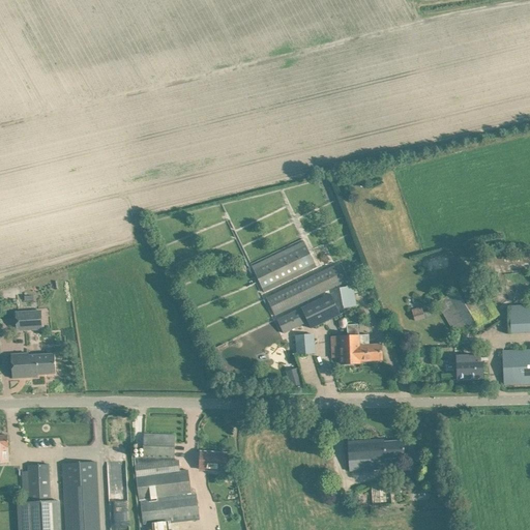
[(316,267),(304,241),(252,267),(264,292),(316,267)]
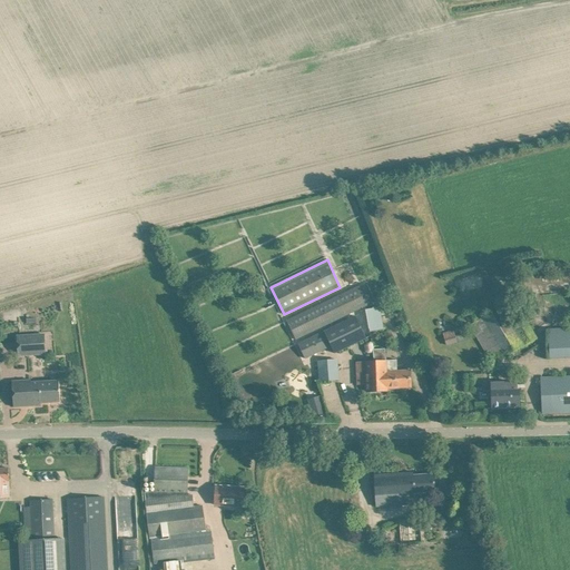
[(372,303),(363,284),(286,321),(295,340),(372,303)]
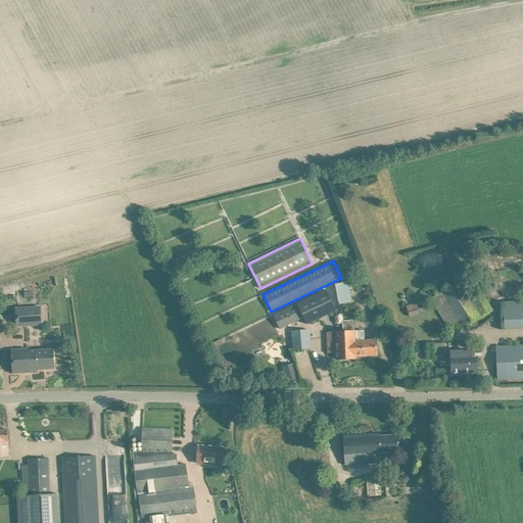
[(453,334),(492,311),(473,279),(462,285),(460,282),(431,298),(453,334)]
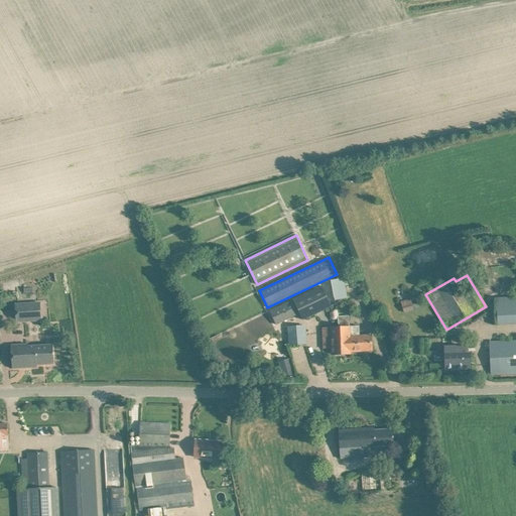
[(347,299),(344,278),(337,279),(338,279),(331,281),(335,301),(347,299)]
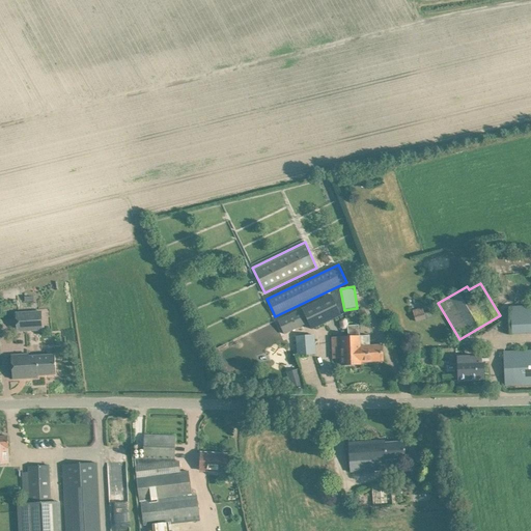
[(341,315),(331,295),(277,320),(283,334),(308,323),(311,330),(341,315)]
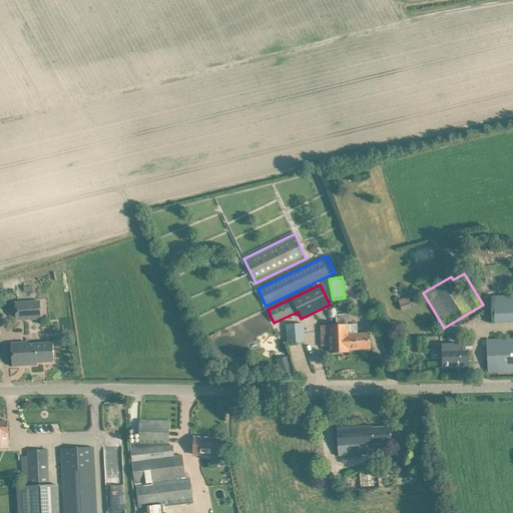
[(512,295),(493,297),(494,322),(512,321),(512,295)]
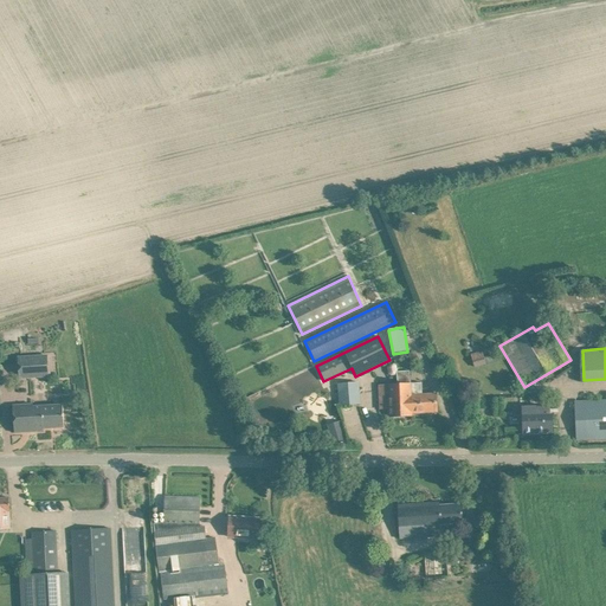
[(478,371),(490,368),(488,354),(476,358),(478,371)]
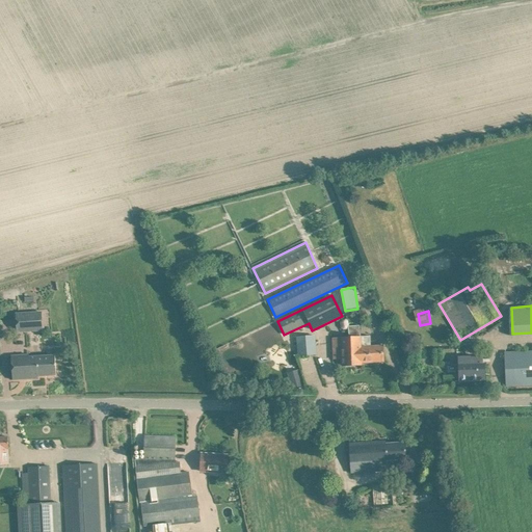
[(41,313),(16,314),(17,333),(42,330),(41,313)]
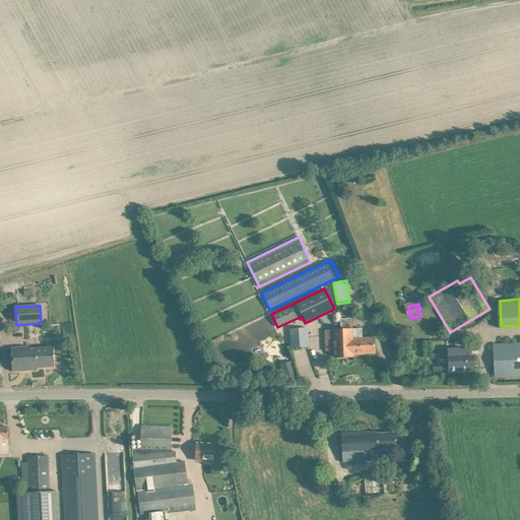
[(351,329),(350,318),(339,319),(340,329),(324,331),(326,351),(332,350),(332,358),(353,356),(353,354),(351,329)]
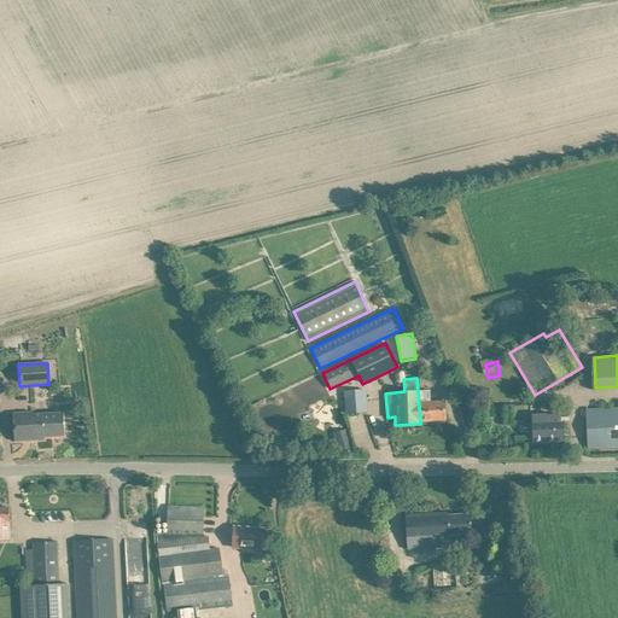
[(345,414),(368,412),(366,390),(344,392),(345,414)]
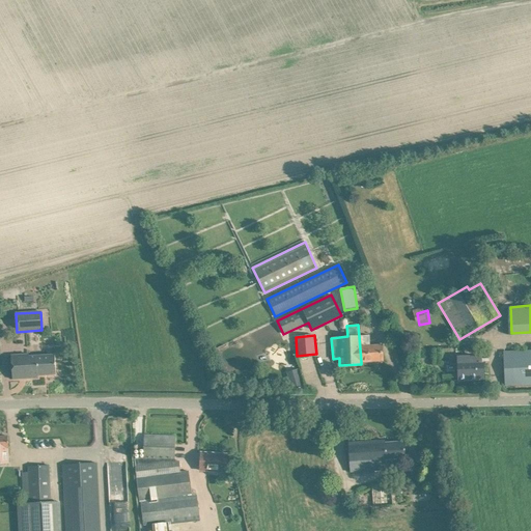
[(368,335),(359,336),(361,362),(382,361),(381,345),(369,345),(368,335)]
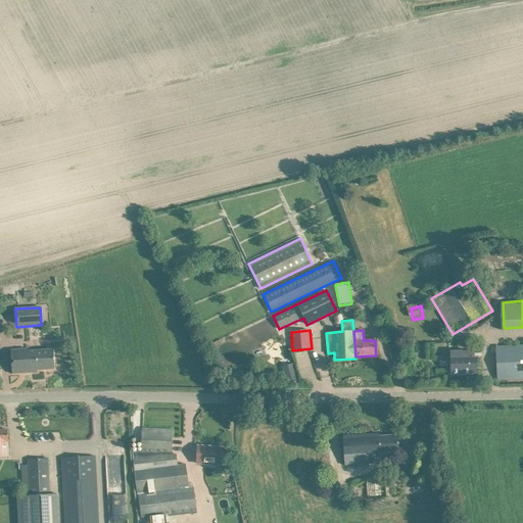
[(522,345),(495,346),(497,380),(515,379),(522,379),(522,345)]
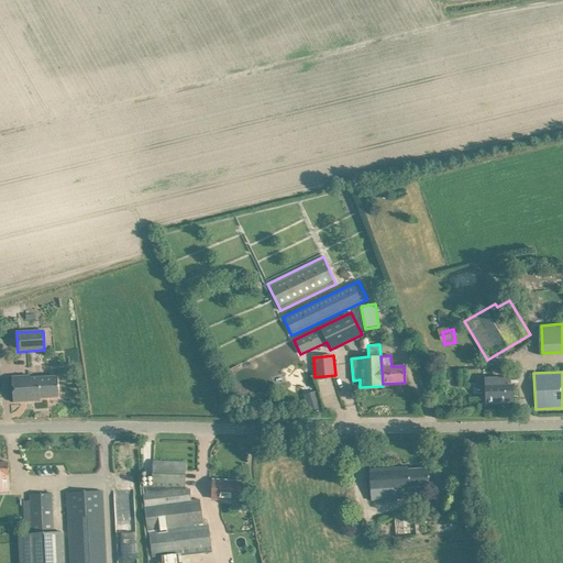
[(59,397),(58,376),(31,378),(30,376),(12,377),(13,403),(41,400),(41,398),(59,397)]
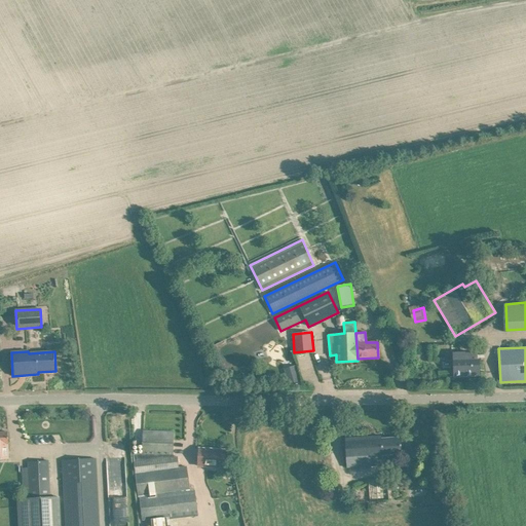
[(472,352),(453,353),(454,362),(453,362),(454,376),(473,376),(473,372),(479,372),(479,361),(472,361),(472,352)]
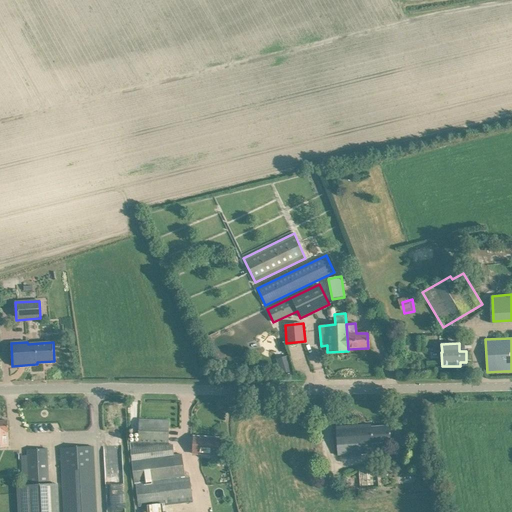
[(279,356),(280,361),(290,358),(289,353),(279,356)]
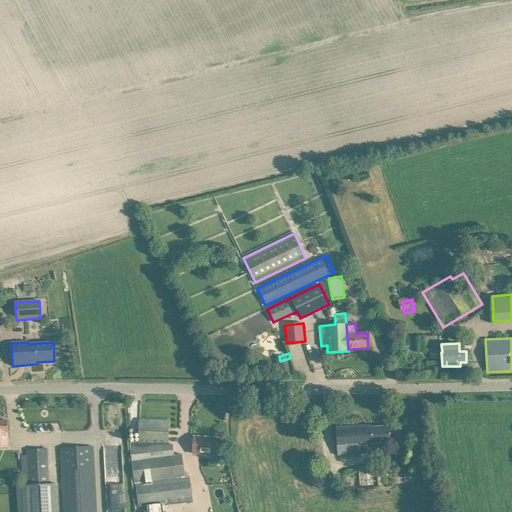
[(134,482),(185,476),(182,454),(174,455),(172,445),(168,445),(169,421),(139,420),(138,442),(130,442),(134,482)]
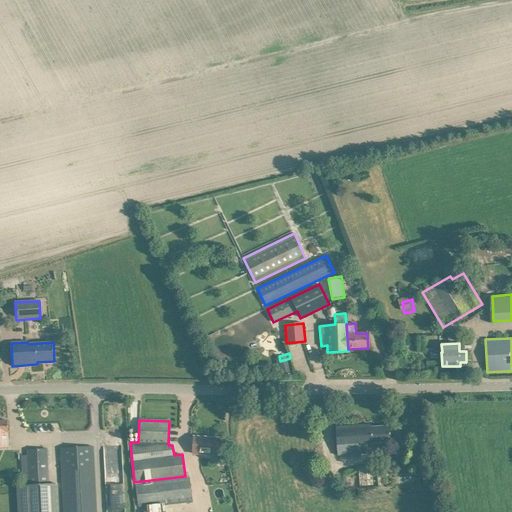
[(0,421),(0,447),(9,447),(8,421),(0,421)]
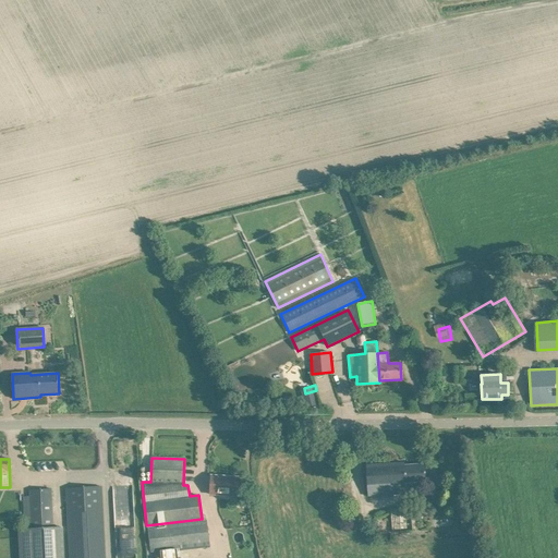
[(367,498),(407,497),(405,493),(409,493),(408,486),(426,485),(425,464),(404,465),(404,462),(365,465),(367,498)]
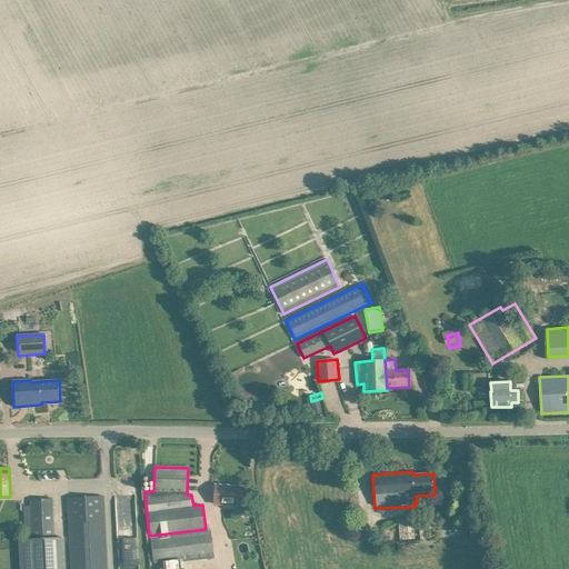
[(216,486),(215,505),(242,506),(243,487),(216,486)]
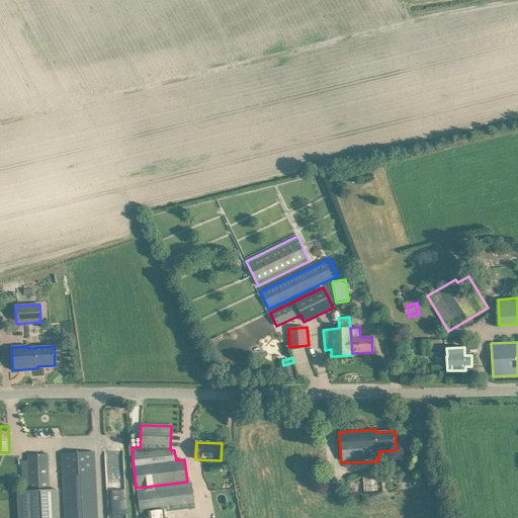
[(64,517),(97,517),(94,452),(62,453),(64,517)]
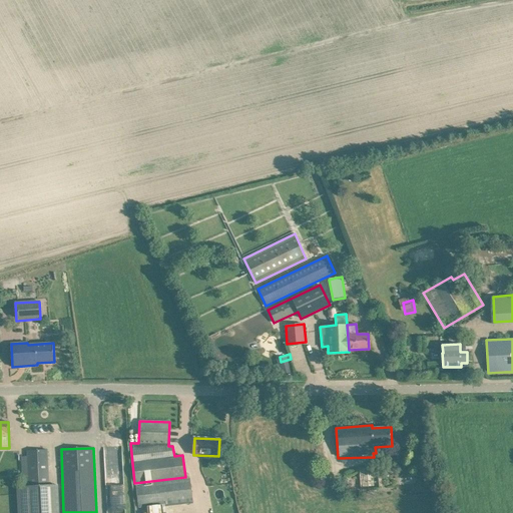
[(23,487),(48,485),(47,450),(27,451),(28,470),(22,471),(23,487)]
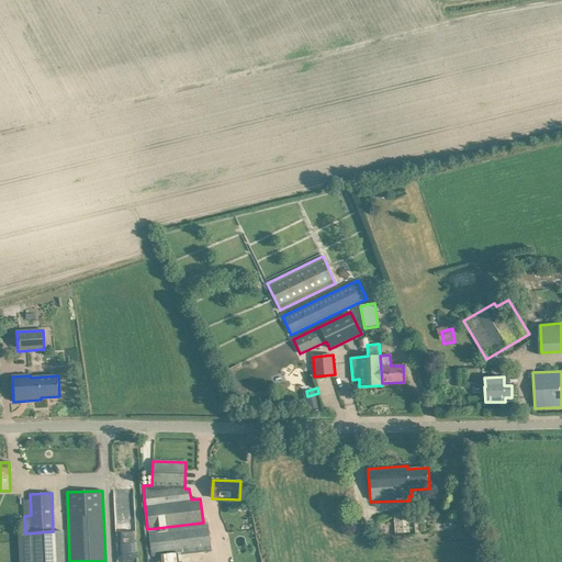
[(121,561),(137,561),(137,497),(121,498),(121,561)]
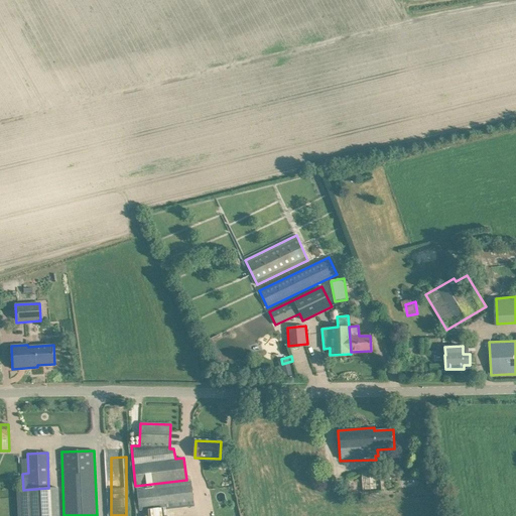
[(380,470),(361,471),(363,493),(382,491),(380,470)]
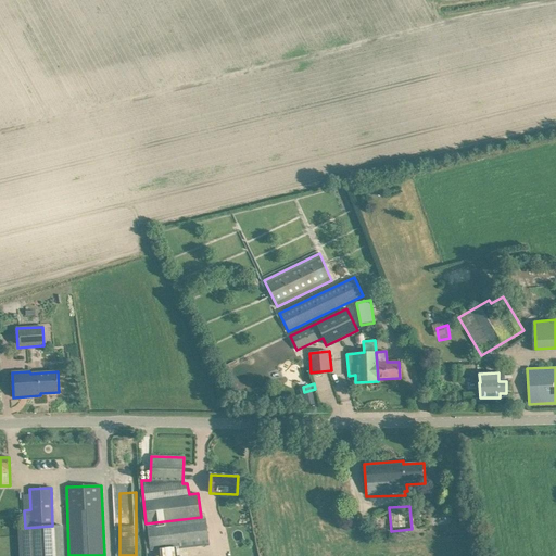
[(150,550),(176,547),(209,543),(206,519),(148,526),(150,550)]
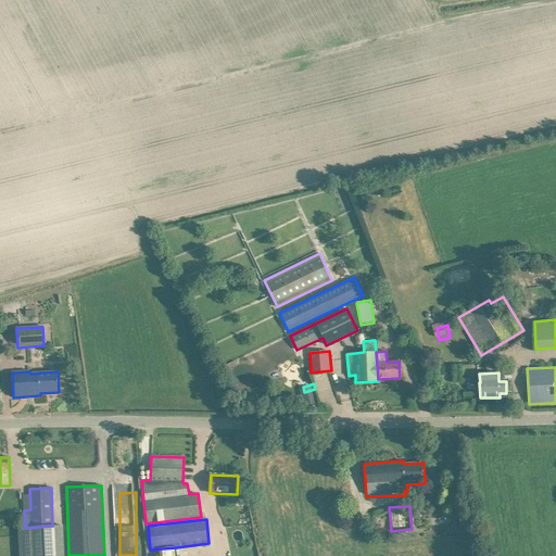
[(52,526),(25,528),(20,528),(21,555),(63,555),(62,526),(52,526)]
